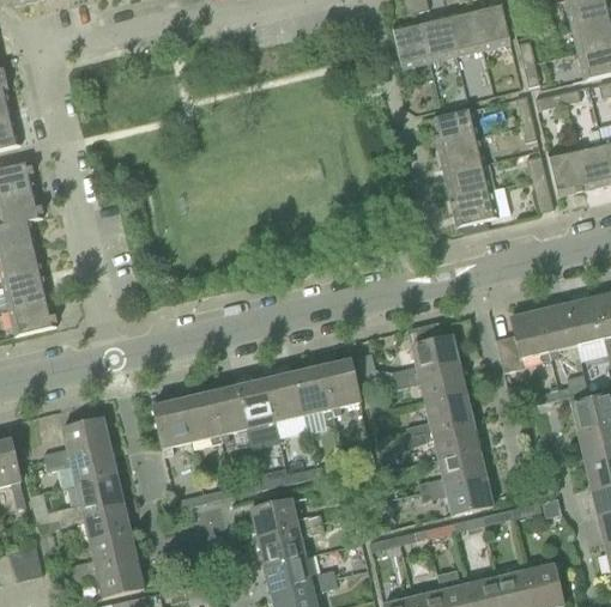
[(419,11),(416,0),(403,0),(407,14),(419,11)]
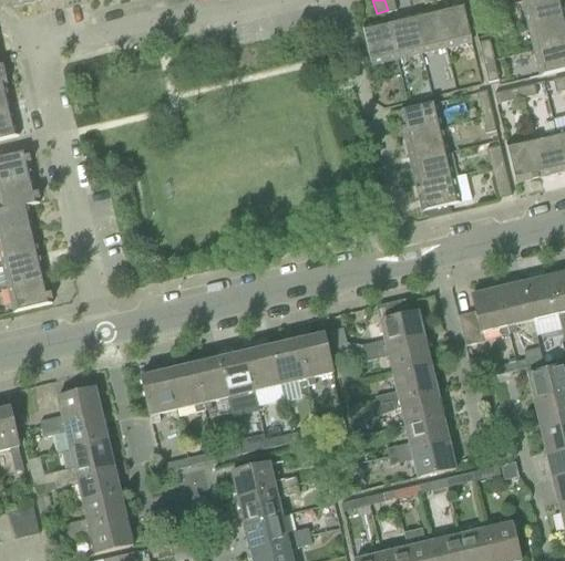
[(384,0),(388,10),(398,8),(396,0),(384,0)]
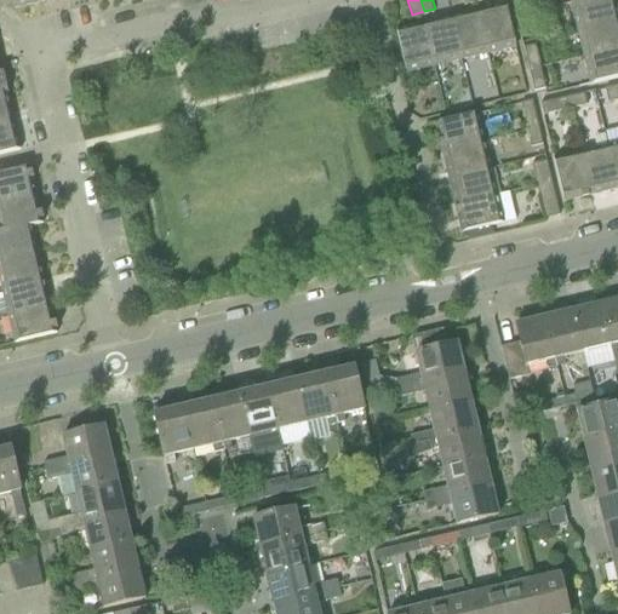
[(507,0),(480,7),(490,50),(518,42),(507,0)]
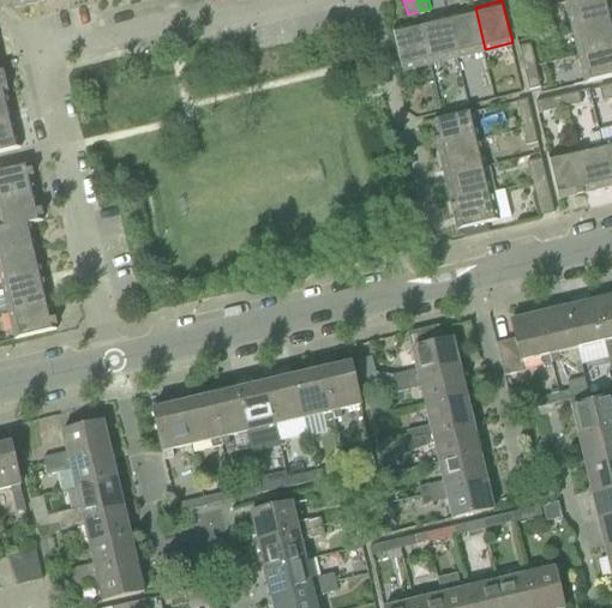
[(509,0),(513,12),(527,8),(525,0),(509,0)]
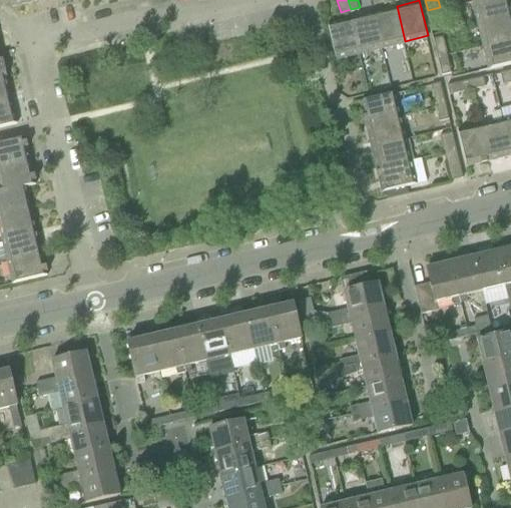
[(474,0),(479,21),(510,13),(510,0),(474,0)]
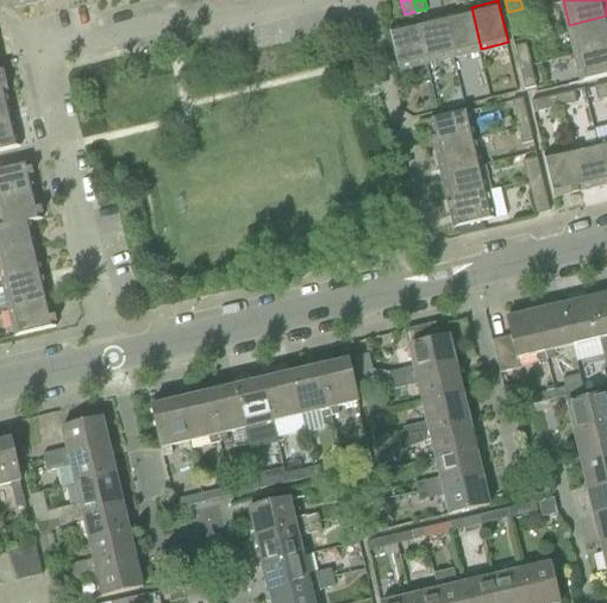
[(471,7),(444,13),(455,55),(481,49),(471,7)]
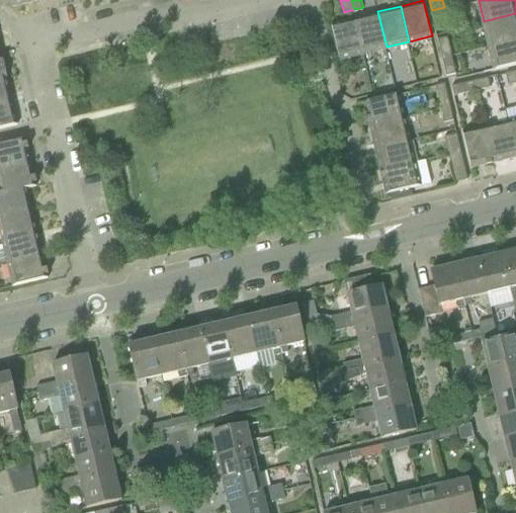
[(444,7),(432,10),(436,27),(448,24),(444,7)]
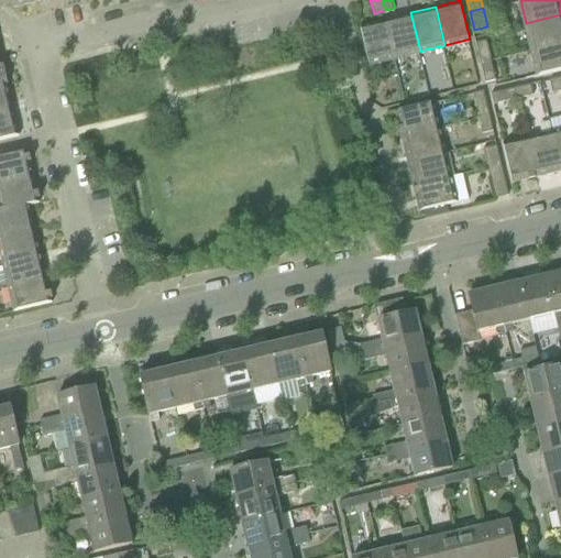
[(410,12),(386,18),(395,56),(420,51),(410,12)]
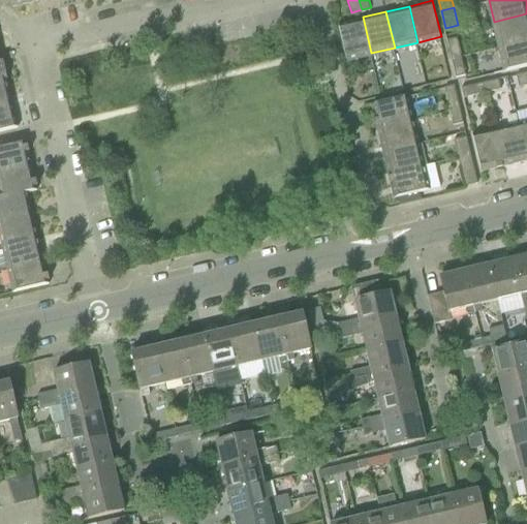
[(526,13),(494,22),(499,44),(526,37),(526,13)]
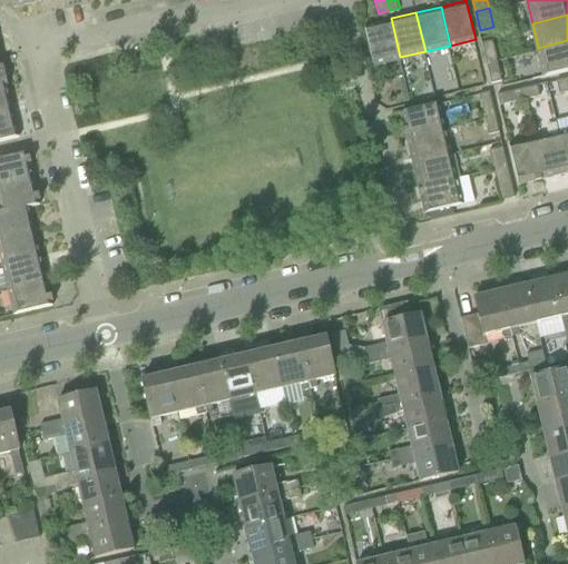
[(400,57),(391,18),(365,25),(375,62),(400,57)]
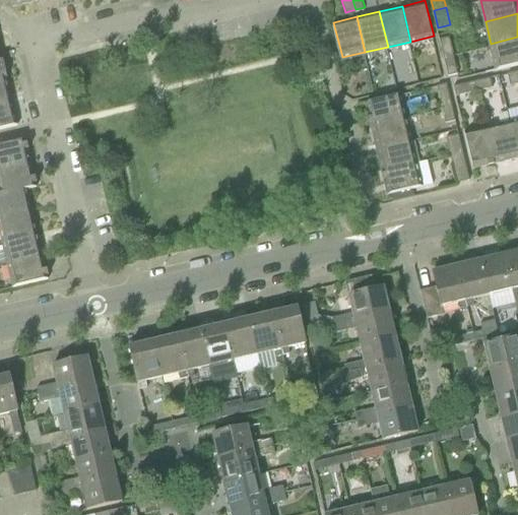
[(440,37),(444,55),(454,52),(450,34),(440,37)]
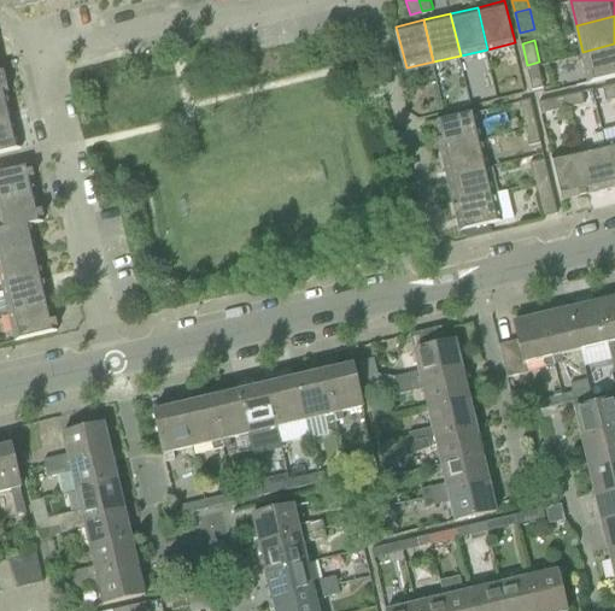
[(614,43),(583,52),(590,80),(614,74),(614,43)]
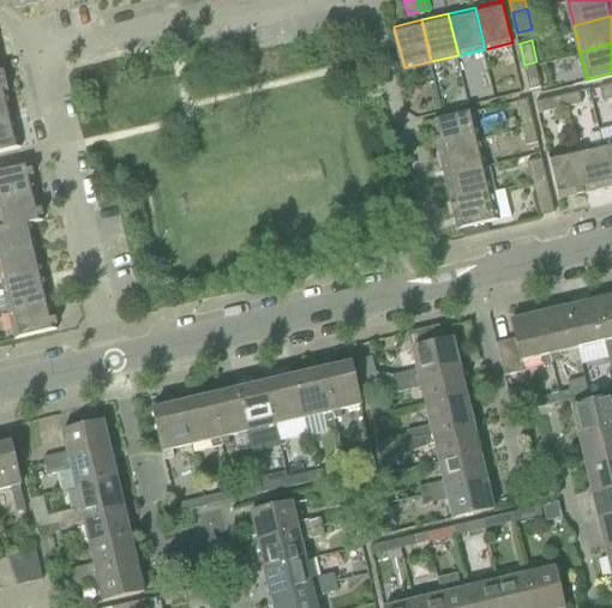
[(537,61),(525,65),(529,86),(541,84),(537,61)]
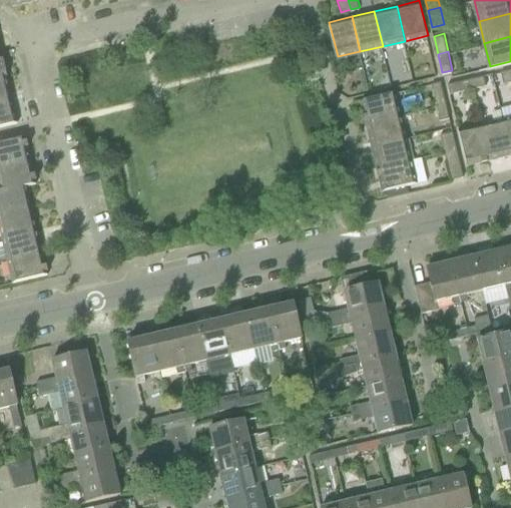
[(510,67),(501,69),(504,81),(510,80),(510,67)]
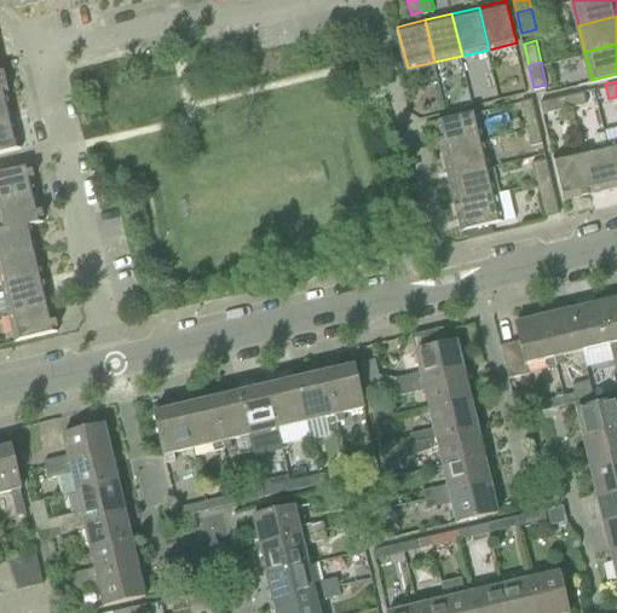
[(584,90),(569,93),(571,104),(587,100),(584,90)]
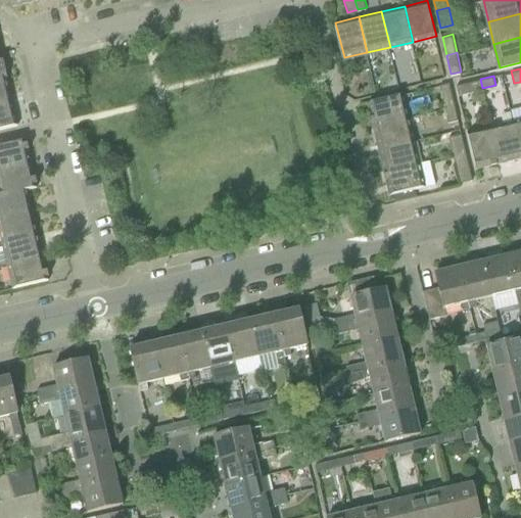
[(0,78),(0,102),(12,99),(7,77),(0,78)]
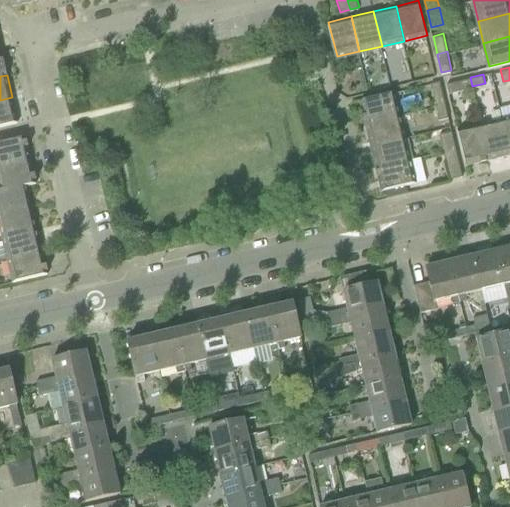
[(470,77),(447,82),(449,91),(472,86),(470,77)]
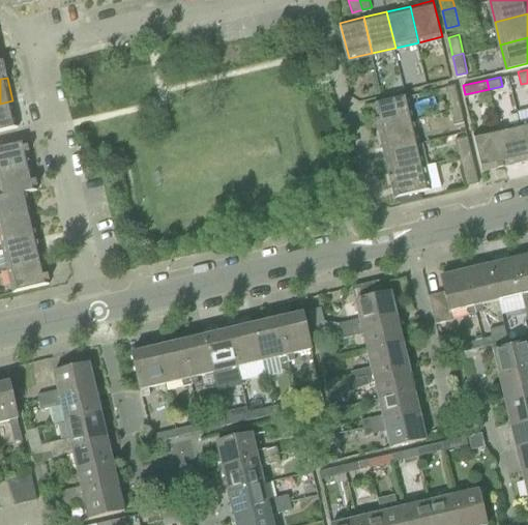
[(456,82),(446,85),(451,108),(461,106),(456,82)]
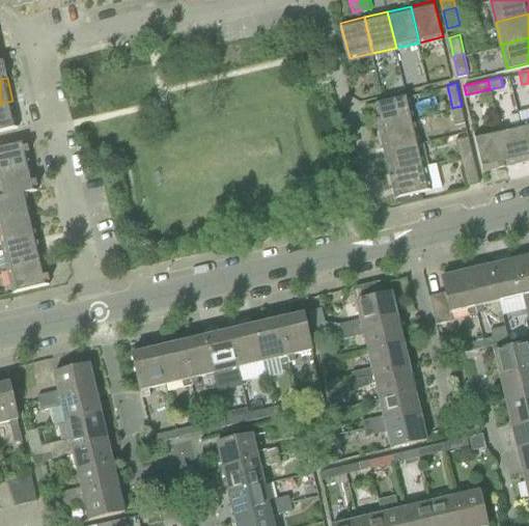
[(372,102),(379,126),(416,117),(410,93),(372,102)]
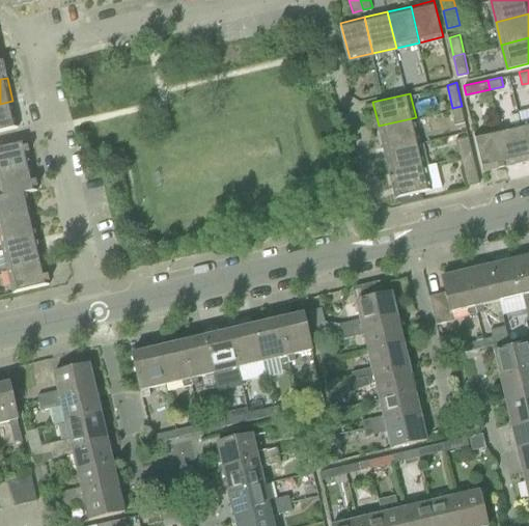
[(0,129),(19,125),(12,101),(0,104),(0,129)]
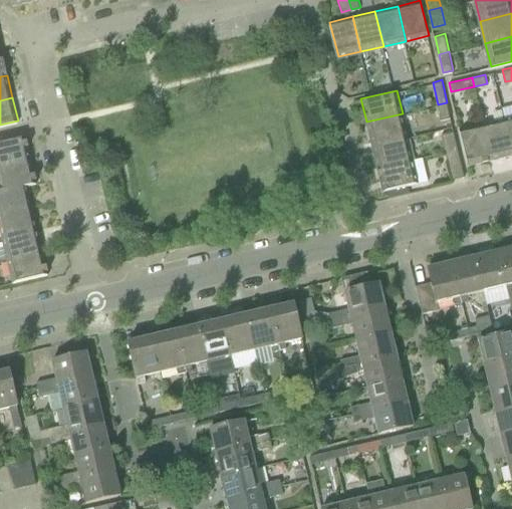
[(438,104),(441,118),(450,116),(447,102),(438,104)]
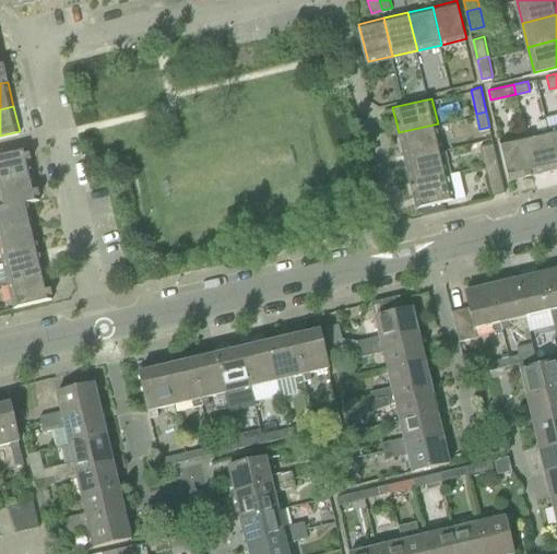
[(399,132),(404,156),(443,148),(438,124),(399,132)]
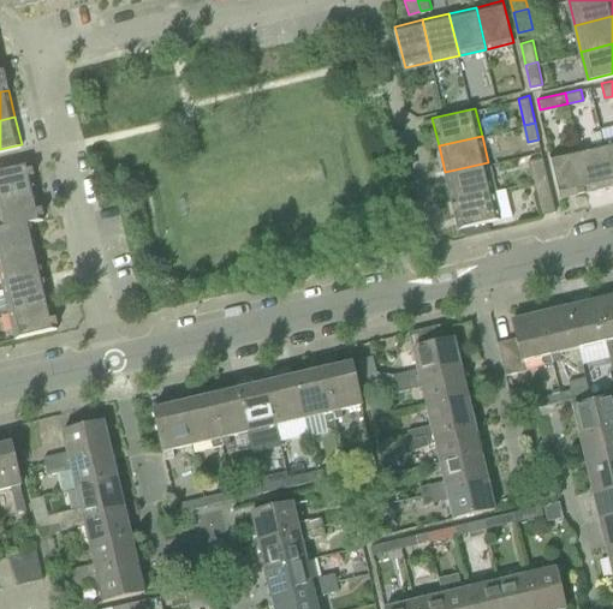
[(605,141),(578,147),(588,189),(612,183),(612,172),(605,141)]
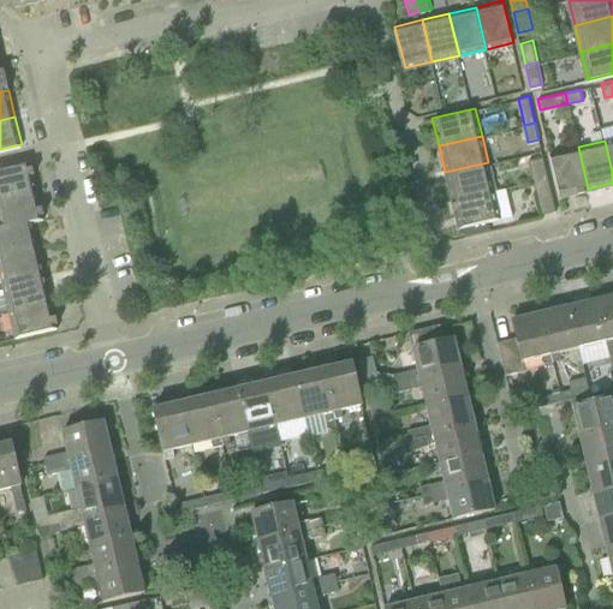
[(588,189),(578,147),(551,153),(560,195),(588,189)]
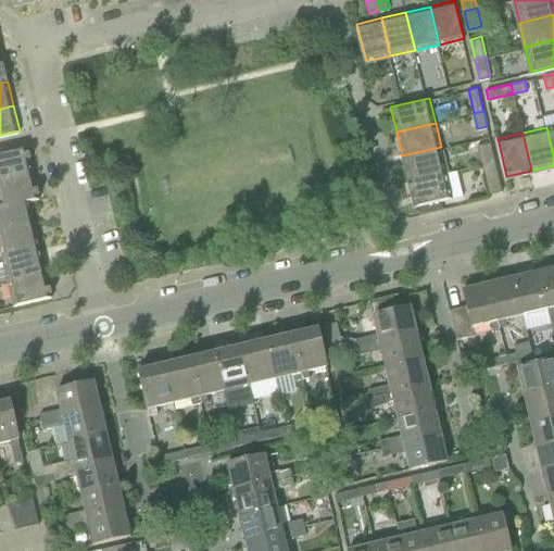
[(477,143),(481,163),(495,160),(491,140),(477,143)]
